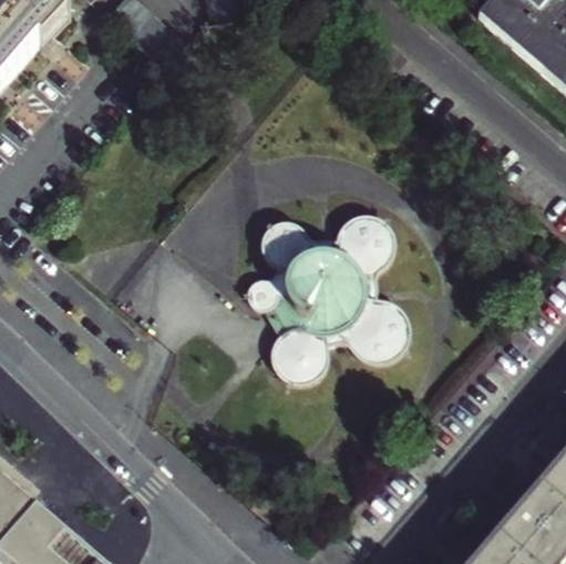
[(71,19),(48,0),(0,0),(0,90),(39,45),(42,49),(71,19)]
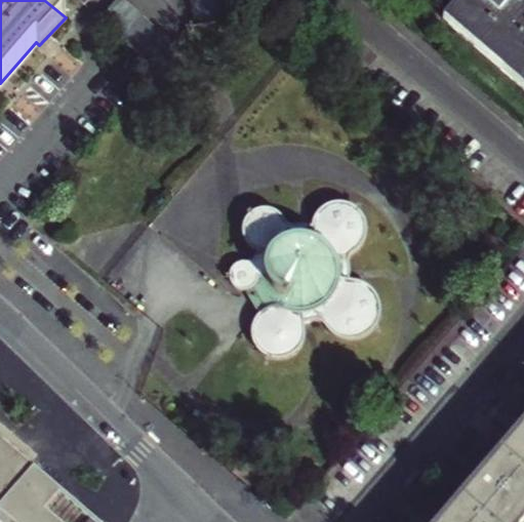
[(108,0),(96,14),(99,16),(98,17),(134,48),(155,26),(125,0),(108,0)]
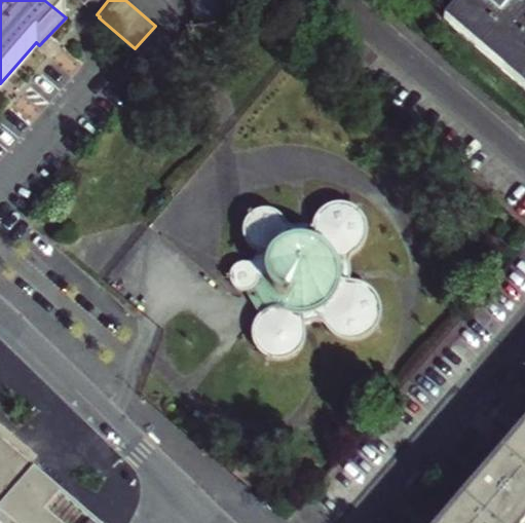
[(191,0),(195,23),(227,19),(224,0),(191,0)]
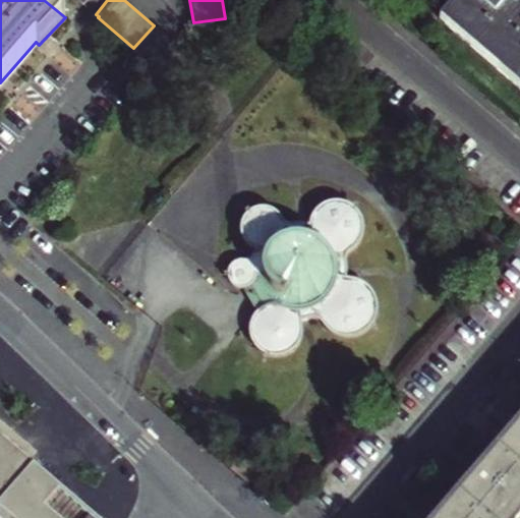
[(451,0),(439,14),(519,83),(519,0),(451,0)]
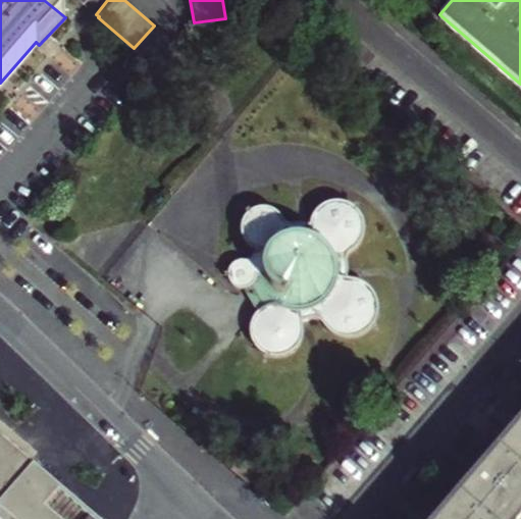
[(154,26),(134,48),(151,62),(170,39),(154,26)]
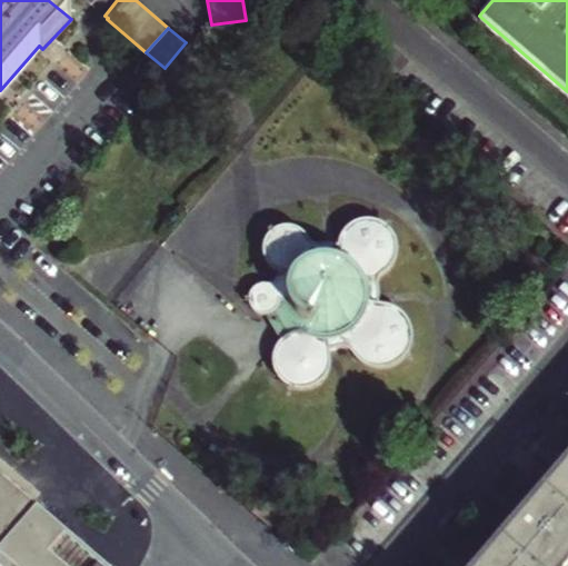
[(330,356),(329,347),(337,346),(345,346),(349,349),(354,355),(357,358),(362,361),(368,364),(376,365),(382,365),(389,363),(395,359),(399,356),(402,351),(406,347),(408,341),(409,334),(409,328),(407,321),(405,316),(401,311),(398,308),(395,305),(389,303),(385,301),(380,300),(377,300),(377,279),(379,275),(382,271),(387,267),(390,264),(392,259),(395,254),(396,248),(396,242),(394,237),(391,231),(389,227),(385,222),(380,220),(375,218),(370,217),(365,217),(360,217),(355,219),(350,221),(346,225),(342,229),(339,234),(337,241),(314,240),(300,227),(294,224),(289,222),(285,222),(279,222),(275,225),(271,227),(267,231),(263,236),(261,242),(261,248),(262,254),(265,258),(267,262),(270,265),(276,269),(270,279),(256,280),(251,285),(249,289),(248,295),(248,300),(250,305),(253,308),(258,311),(265,315),(279,338),(275,344),(272,349),(271,358),(272,366),(276,373),(281,378),(287,383),(292,385),(299,386),(306,386),(312,384),(319,380),(324,375),(327,369),(329,364),(330,356)]
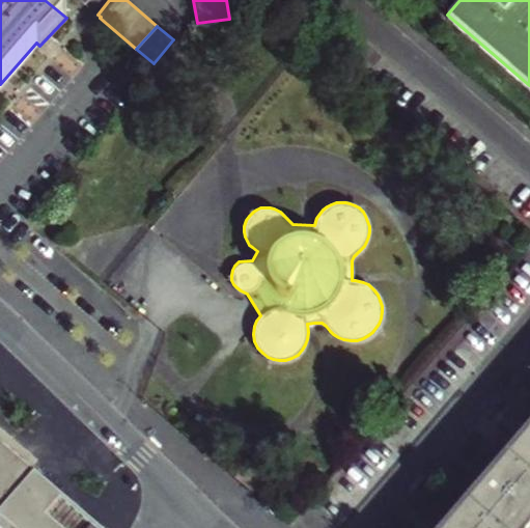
[(527,419),(529,416),(529,396),(529,398),(522,406),(517,416),(525,418),(527,419)]
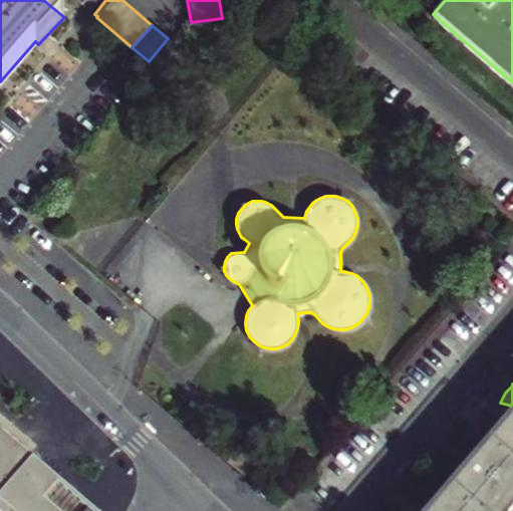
[(512,403),(510,406),(512,409),(478,449),(476,447),(469,455),(462,463),(464,465),(430,506),(427,504),(421,510),(500,510),(512,497),(512,403)]
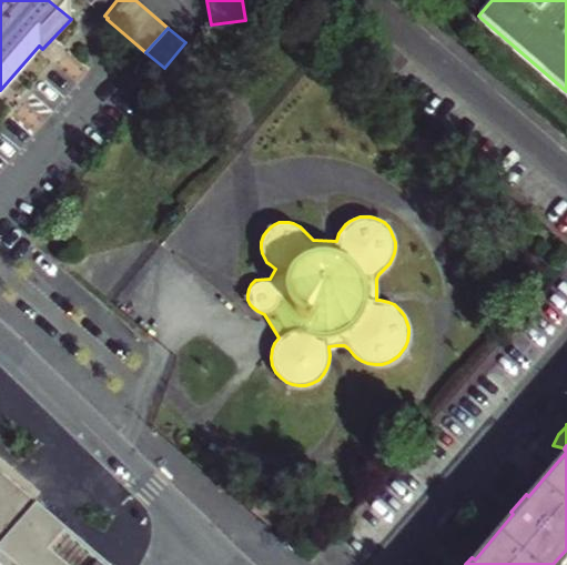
[(0,564),(61,564),(43,550),(59,534),(32,511),(39,507),(0,474),(0,564)]
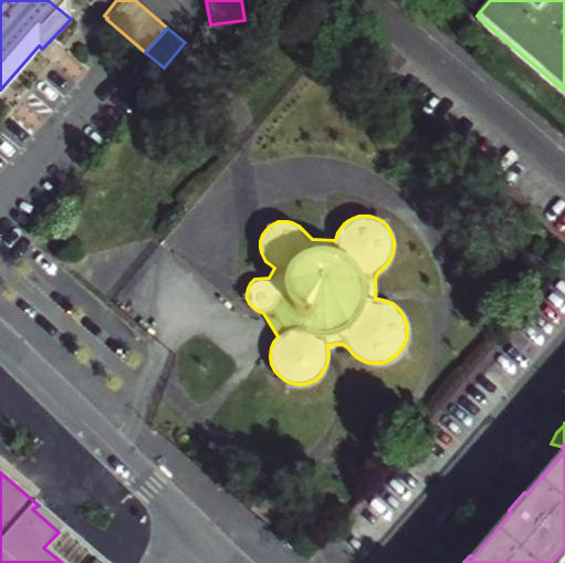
[(506,508),(509,510),(516,501),(524,492),(522,490),(519,481),(510,487),(502,494),(497,507),(506,508)]
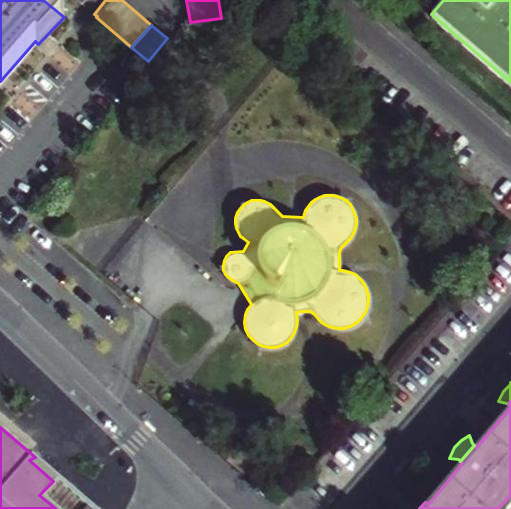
[(405,507),(403,508),(419,508),(425,502),(423,500),(420,492),(413,497),(409,501),(405,507)]
